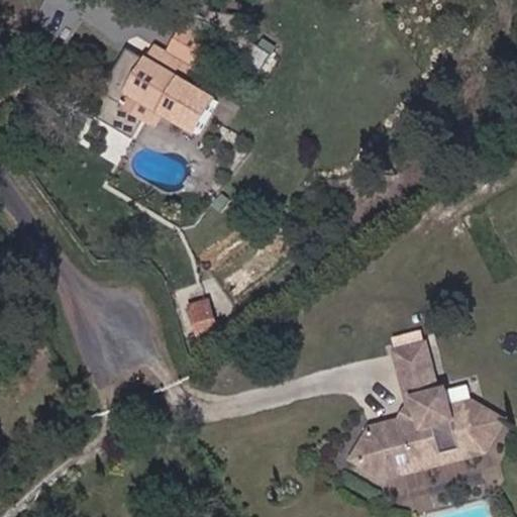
[(161,29),(152,43),(175,58),(183,43),(161,29)]
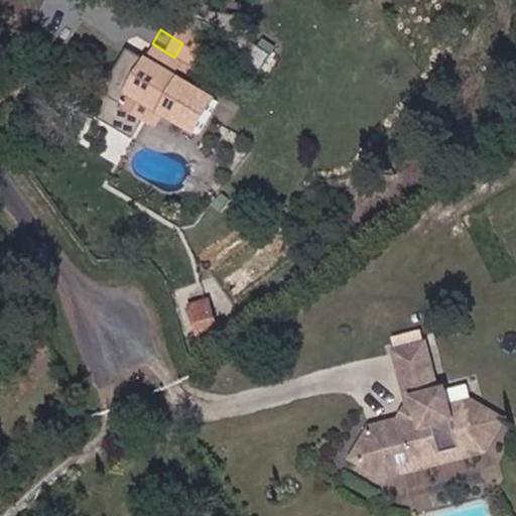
[(182,43),(174,57),(152,43),(127,88),(152,102),(158,91),(169,97),(204,118),(223,86),(187,65),(196,50),(182,43)]
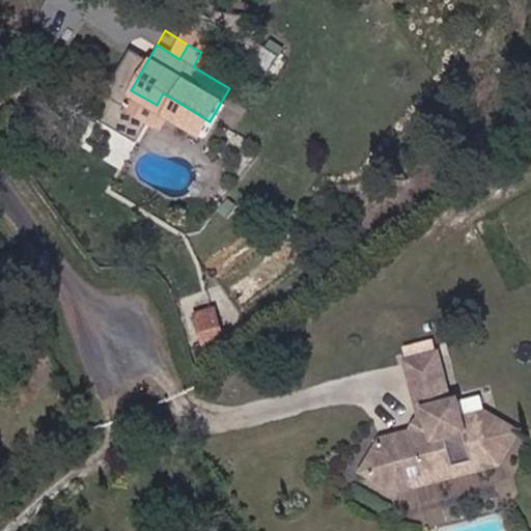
[(174,100),(163,93),(157,105),(168,111),(174,100)]
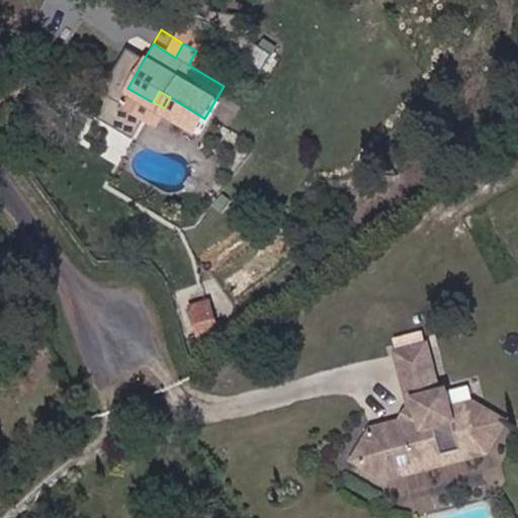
[(195,332),(219,329),(214,299),(191,303),(195,332)]
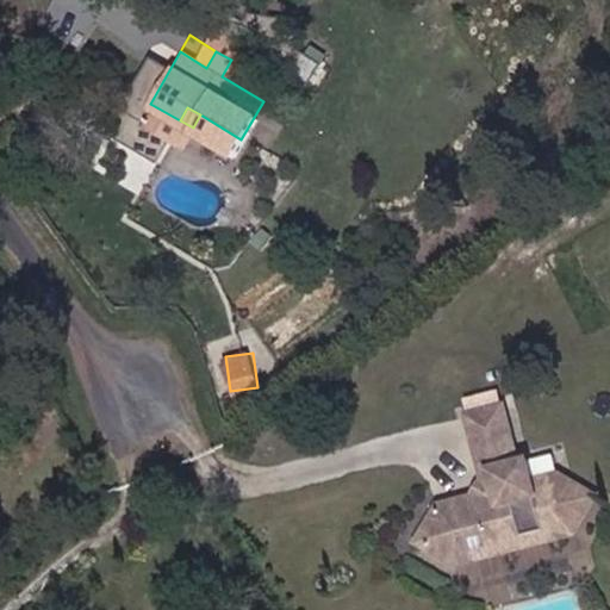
[(509,404),(467,411),(483,483),(471,499),(440,505),(418,537),(439,551),(450,530),(459,547),(559,527),(584,491),(555,472),(531,477),(528,459),(520,461),(509,404)]
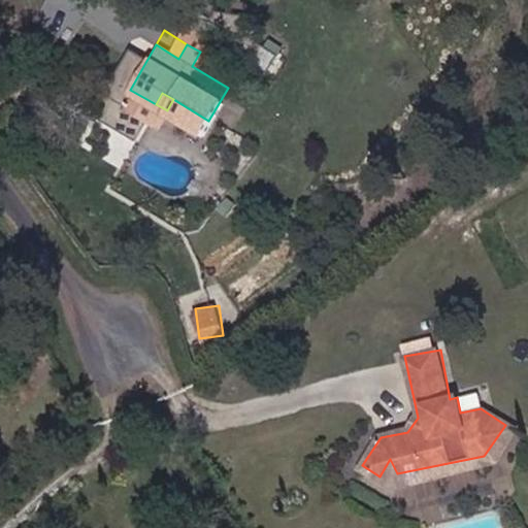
[(481,408),(479,393),(457,397),(460,413),(481,408)]
